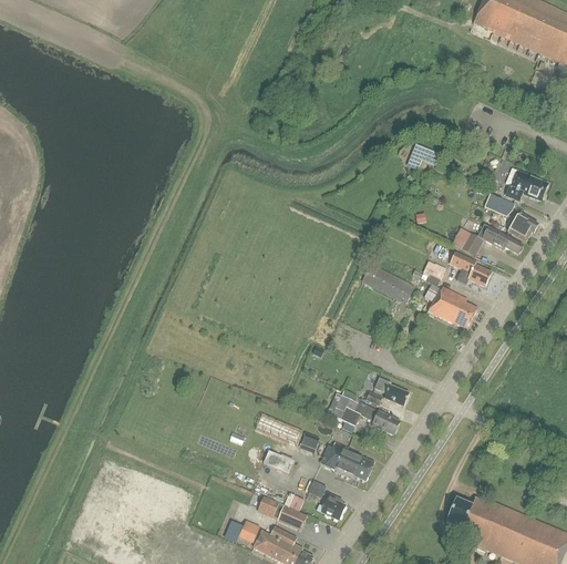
[(490,40),(493,32),(566,67),(566,11),(542,0),(483,0),(472,23),(473,23),(470,31),(490,40)]
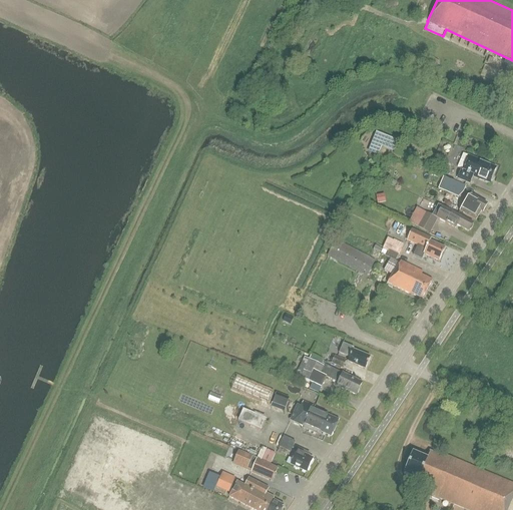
[(429,54),(422,67),(431,72),(438,59),(429,54)]
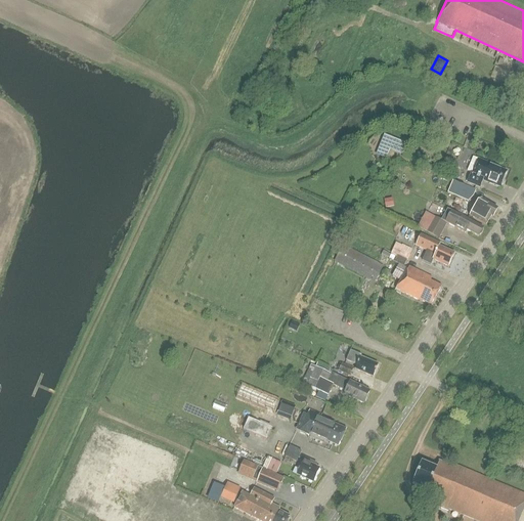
[(382,132),(378,143),(388,147),(403,154),(407,142),(382,132)]
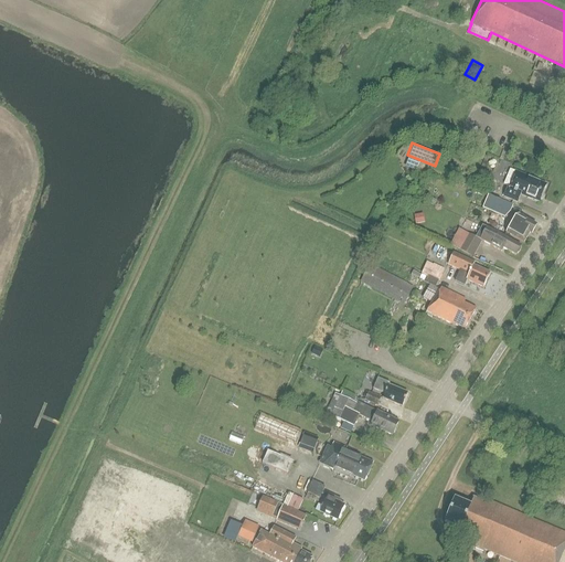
[(508,183),(504,194),(516,200),(520,192),(539,199),(540,197),(542,197),(543,193),(542,191),(546,182),(524,173),(514,169),(510,167),(503,182),(508,183)]
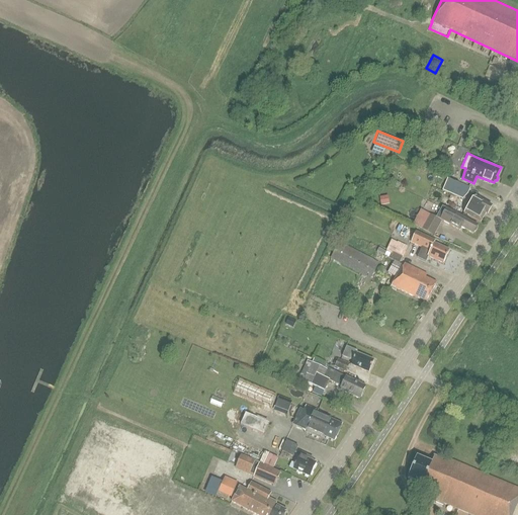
[(462,196),(472,186),(448,176),(442,188),(462,196)]
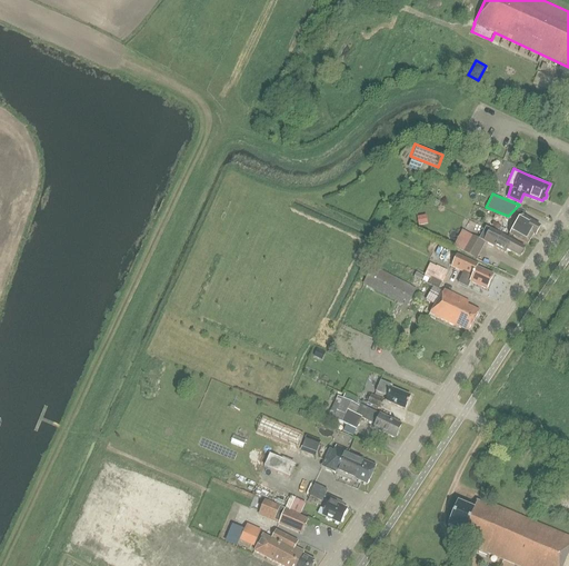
[(536,234),(540,225),(528,217),(528,216),(523,214),(519,216),(510,232),(528,242),(533,232),(536,234)]
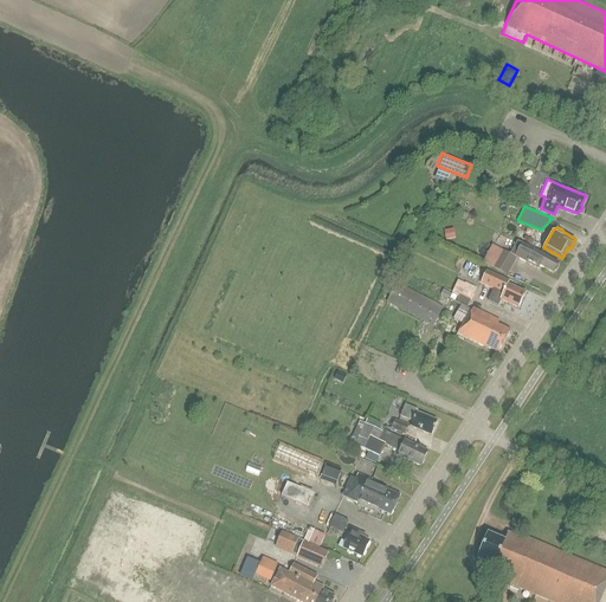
[(517,239),(510,252),(513,254),(537,266),(540,263),(553,270),(554,269),(556,267),(559,264),(558,263),(559,260),(535,247),(517,239)]
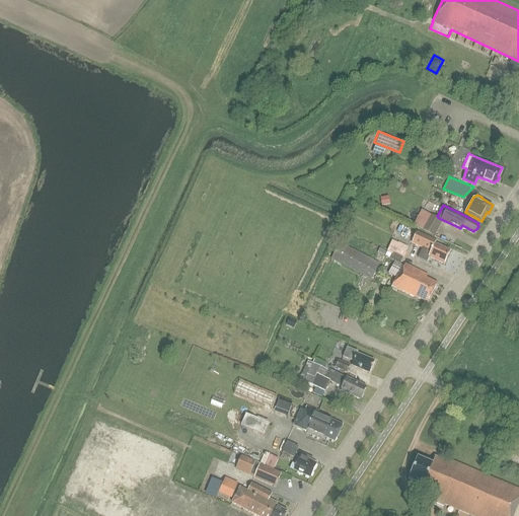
[(433,214),(425,228),(435,234),(442,219),(439,218),(437,216),(433,214)]
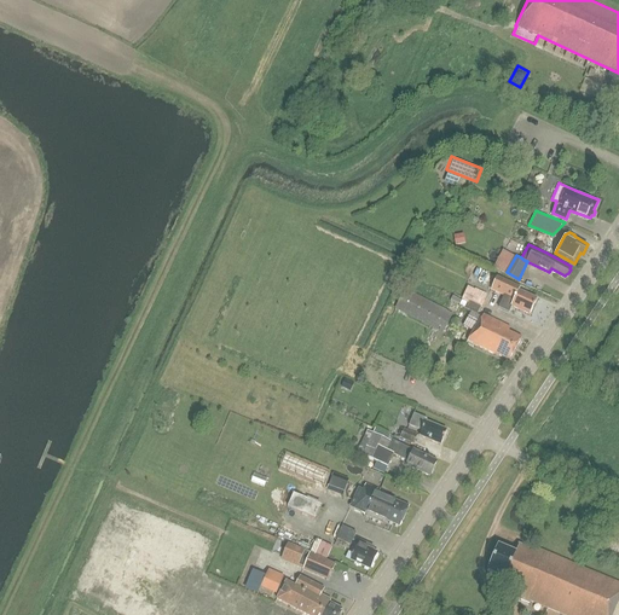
[(537,296),(519,288),(520,285),(497,274),(491,286),(514,297),(512,303),(530,312),(537,296)]
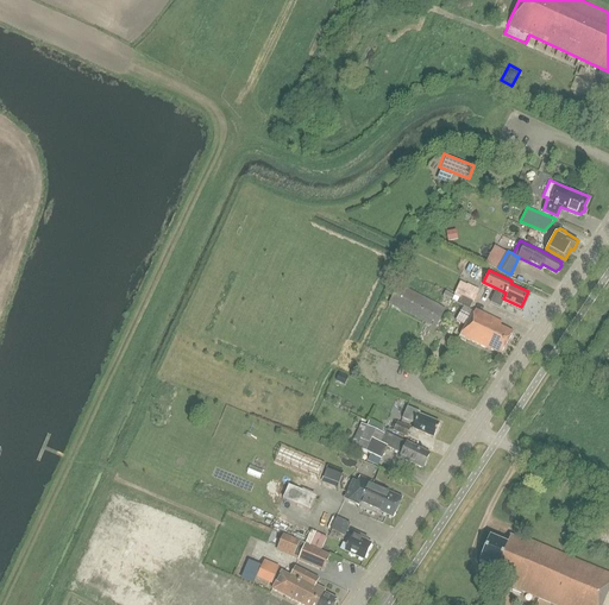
[(432,325),(435,326),(446,307),(397,282),(388,302),(432,325)]
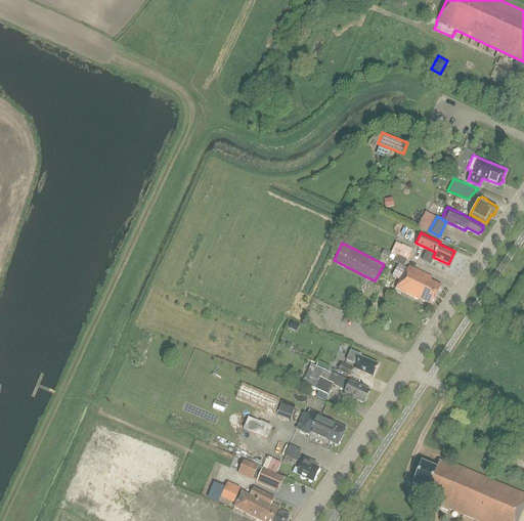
[(383,249),(381,253),(389,257),(394,259),(398,261),(404,264),(406,258),(396,253),(396,255),(391,252),(383,249)]
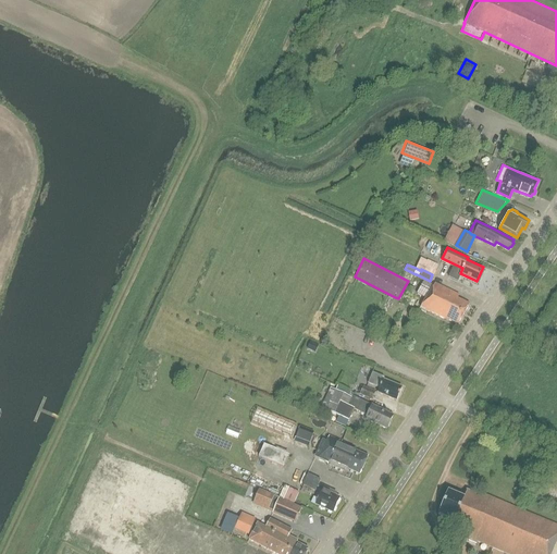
[(423,278),(416,292),(425,296),(428,293),(434,283),(430,281),(423,278)]
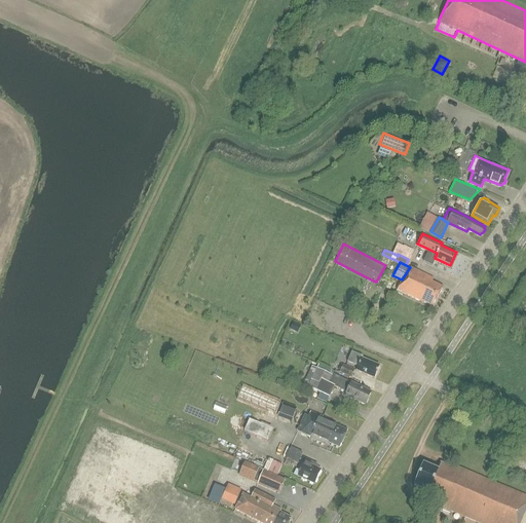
[(410,267),(404,276),(438,294),(444,285),(431,279),(434,275),(411,264),(410,267)]
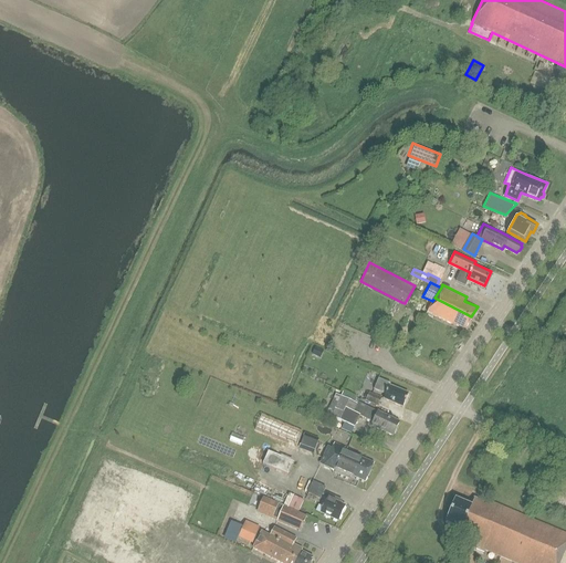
[(431,303),(428,310),(452,322),(452,321),(465,327),(471,316),(435,298),(432,301),(431,303)]
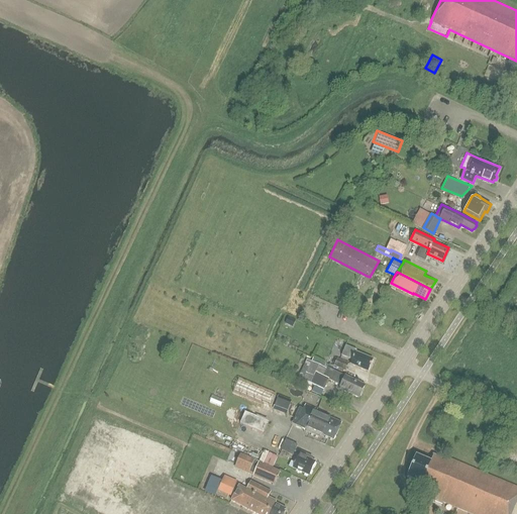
[(368,370),(373,357),(355,350),(356,348),(345,343),(341,353),(352,357),(350,363),(368,370)]
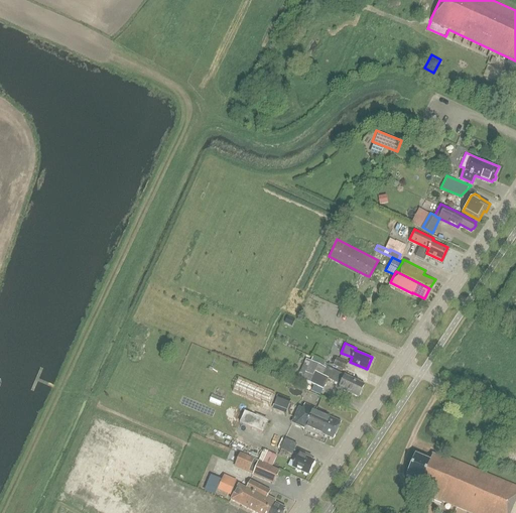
[(345,372),(344,373),(326,364),(327,363),(312,356),(310,360),(305,358),(297,375),(323,388),(328,378),(340,383),(338,386),(358,395),(364,382),(345,372)]
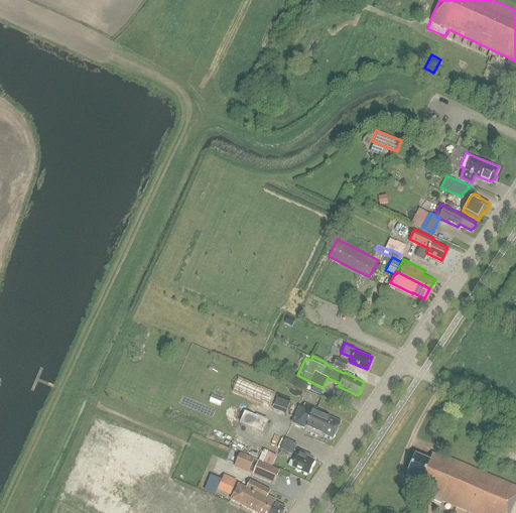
[(337,356),(334,364),(346,368),(348,361),(337,356)]
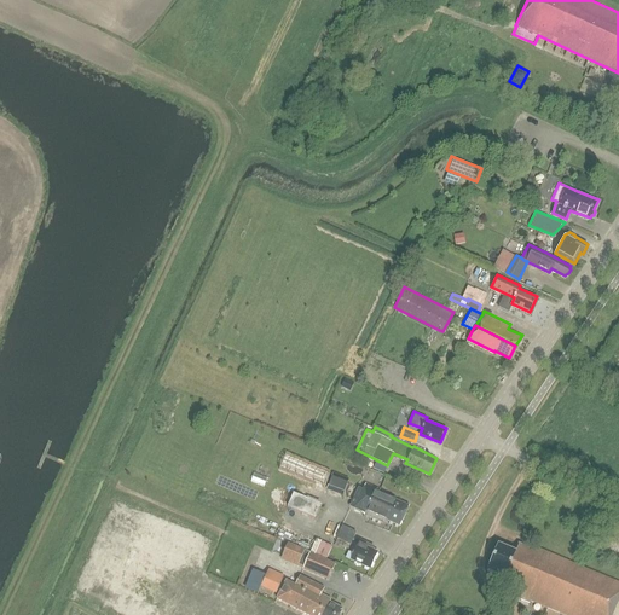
[(287,451),(279,466),(324,486),(331,470),(287,451)]
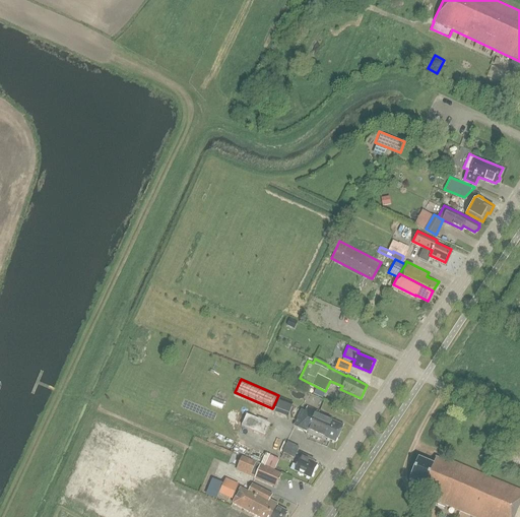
[(213,396),(211,402),(221,406),(223,400),(213,396)]
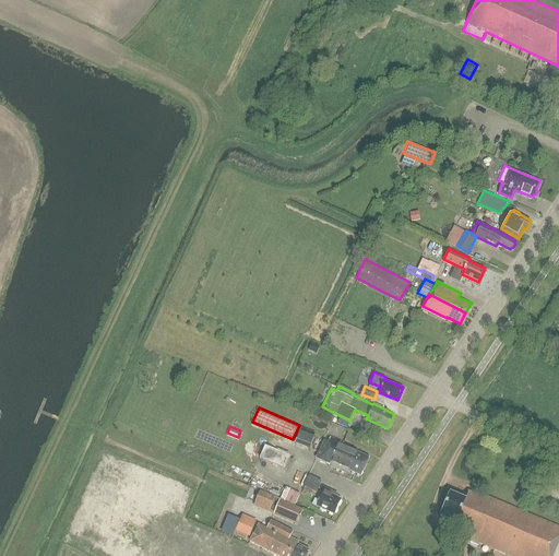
[(310,446),(314,432),(300,426),(296,440),(310,446)]
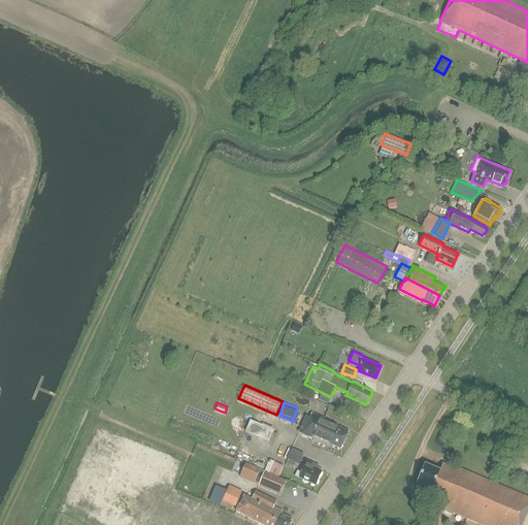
[(326,430),(345,438),(349,430),(337,425),(337,424),(330,420),(329,419),(311,411),(309,416),(305,414),(304,417),(318,423),(317,425),(326,429),(326,430)]
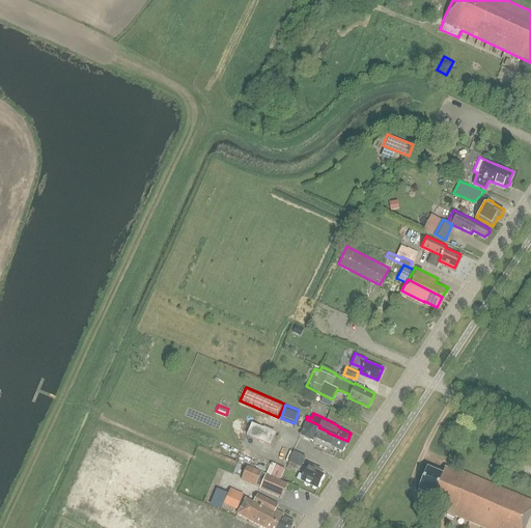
[(343,450),(347,441),(328,433),(328,432),(318,427),(319,425),(306,419),(300,433),(315,440),(314,441),(327,446),(329,444),(343,450)]
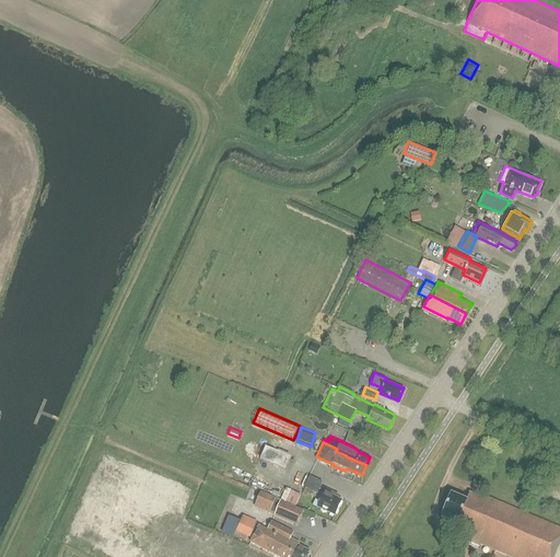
[(266,443),(260,456),(284,466),(290,454),(278,449),(266,443)]
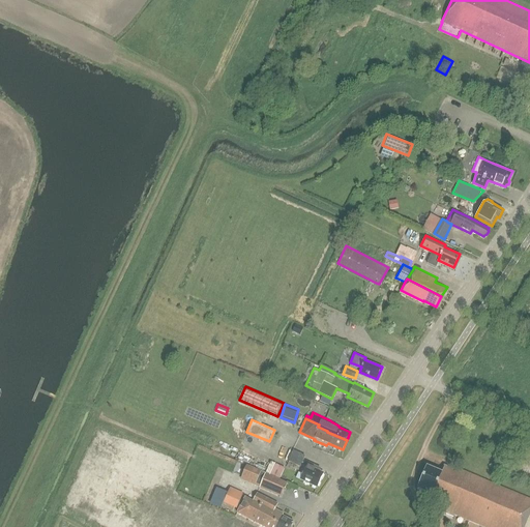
[(295,463),(299,465),(304,455),(293,449),(288,459),(295,463)]
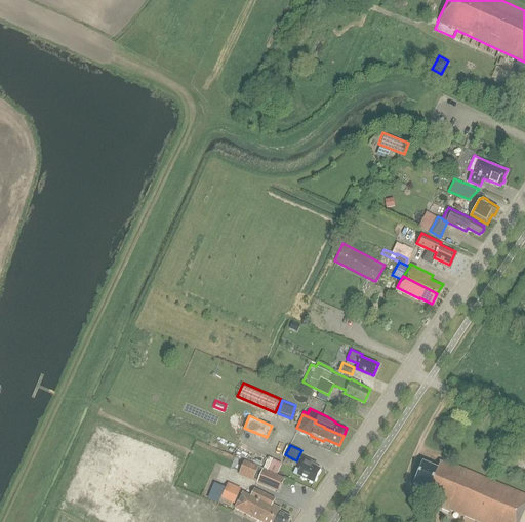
[(314,464),(316,462),(306,456),(304,462),(301,460),(298,467),(300,468),(297,474),(314,481),(320,467),(314,464)]
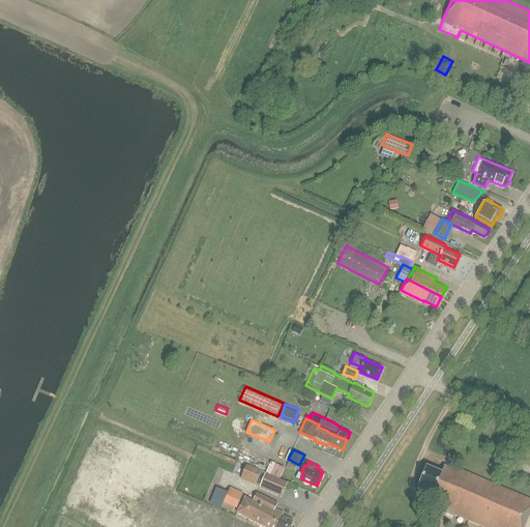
[(427,465),(417,487),(433,493),(430,499),(446,505),(445,508),(490,526),(523,526),(529,510),(529,496),(452,464),(451,466),(445,464),(442,471),(427,465)]
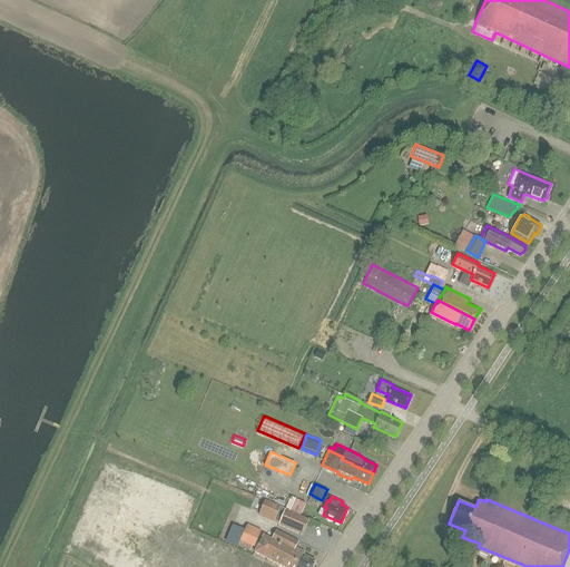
[(265,500),(259,512),(275,519),(279,520),(279,521),(303,531),(308,518),(265,500)]
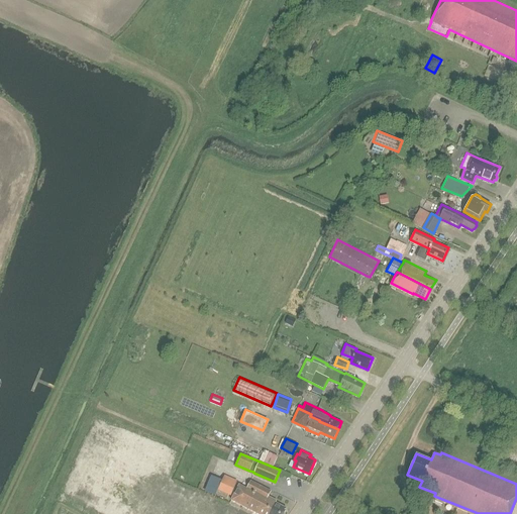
[(109,459),(100,482),(123,491),(132,469),(109,459)]
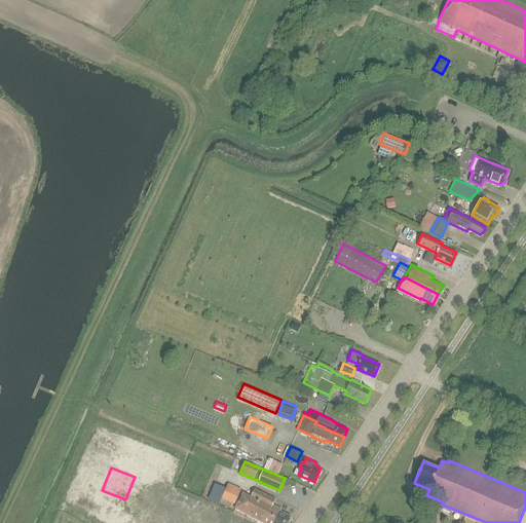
[(226,487),(222,495),(235,501),(239,493),(226,487)]
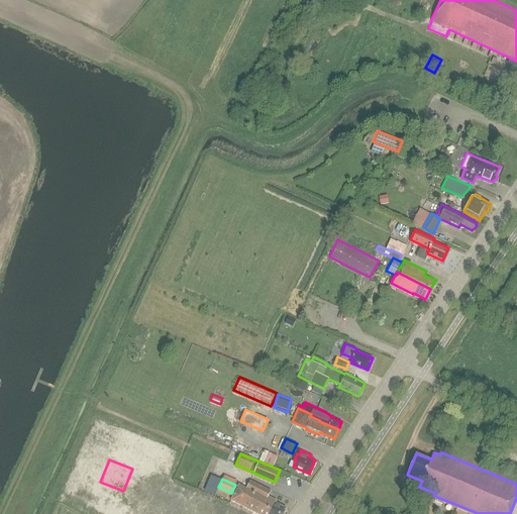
[(236,486),(229,498),(261,513),(282,513),(286,507),(275,502),(277,499),(268,495),(271,490),(250,480),(246,487),(238,483),(236,486)]
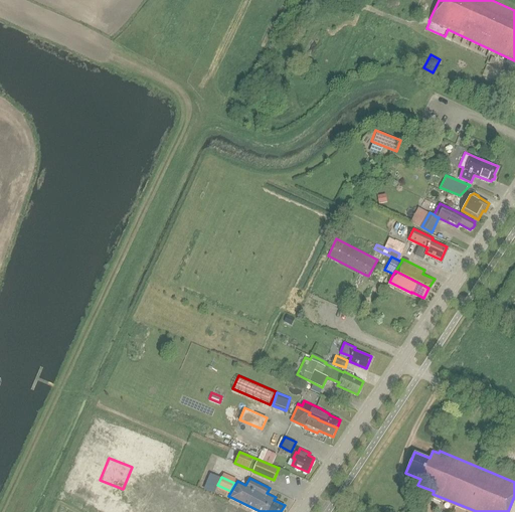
[(201,488),(212,492),(215,485),(204,481),(201,488)]
